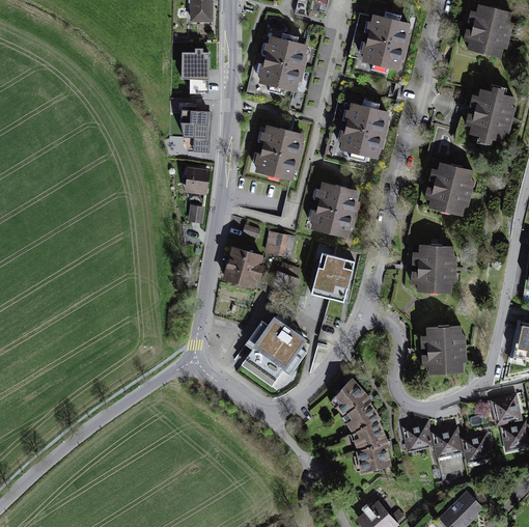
[(187,0),(188,21),(212,21),(212,0),(187,0)]
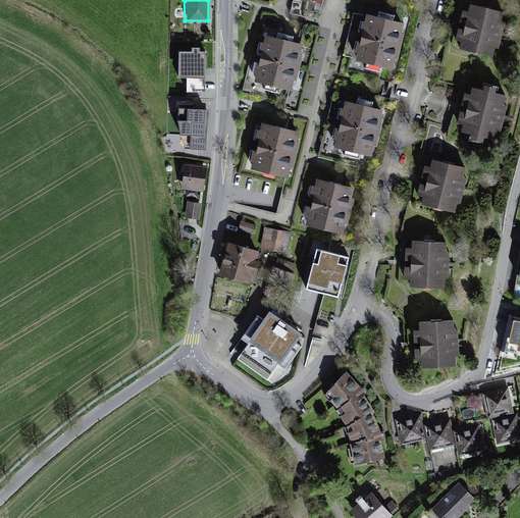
[(494,56),(504,11),(469,4),(460,49),(494,56)]
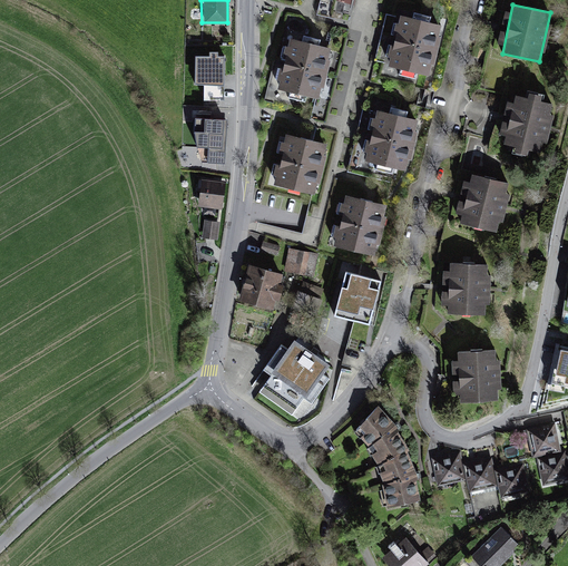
[(389,67),(430,76),(440,26),(400,17),(389,67)]
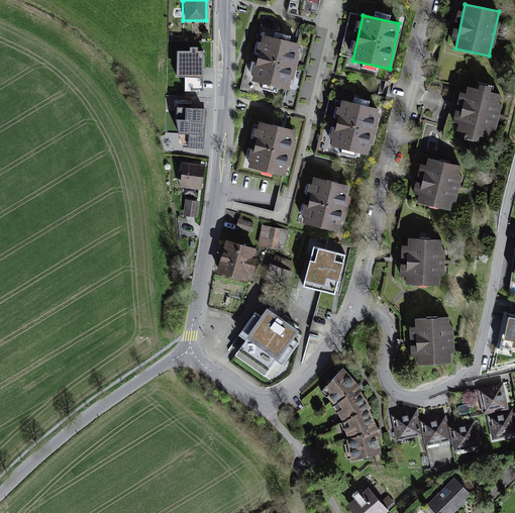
[(299,43),(261,35),(250,82),(289,90),(299,43)]
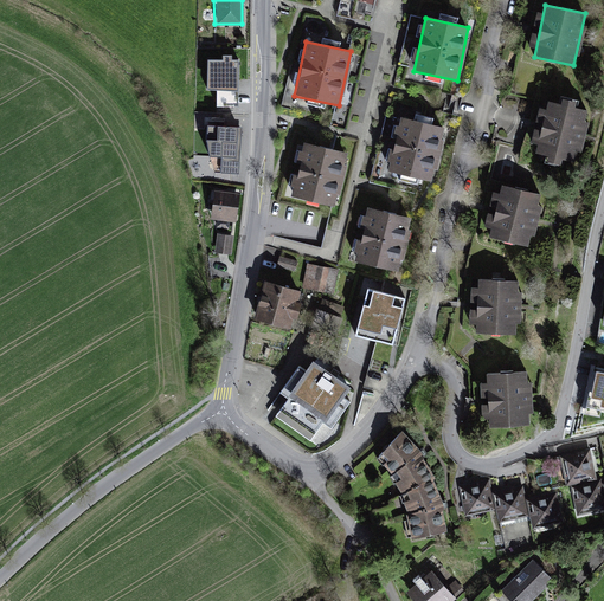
[(217,53),(216,91),(241,91),(242,55),(217,53)]
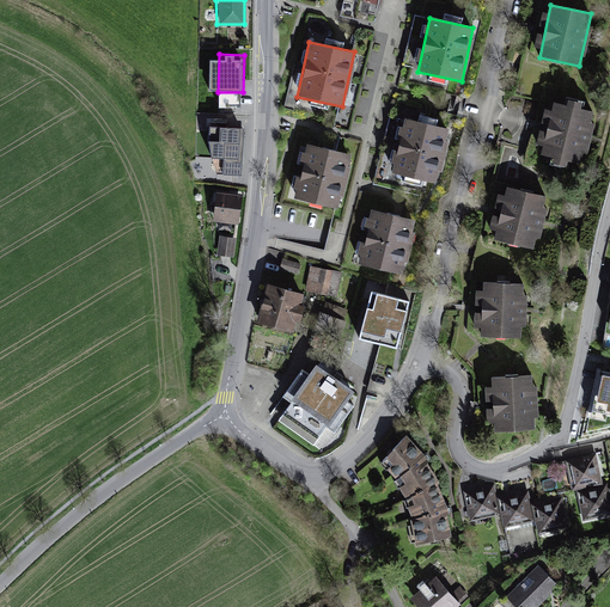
[(565,104),(551,102),(540,155),(551,158),(550,165),(568,170),(569,163),(580,164),(583,152),(587,153),(595,122),(590,121),(592,110),(583,108),(584,100),(566,96),(565,104)]
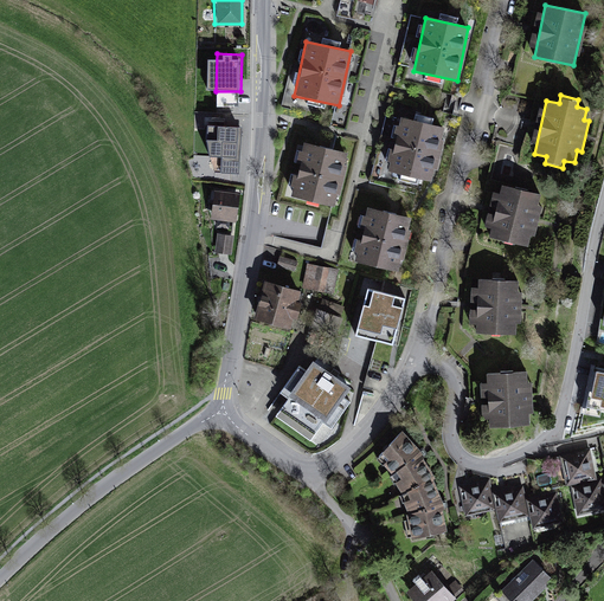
[(447,130),(399,118),(386,175),(432,186),(447,130)]
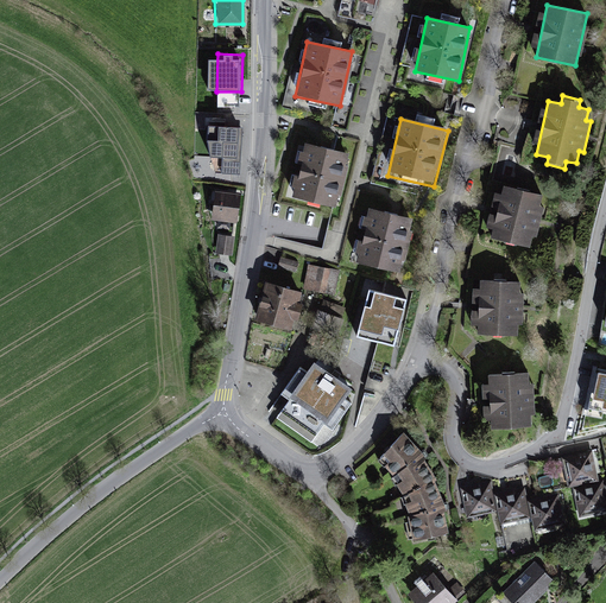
[(215,133),(215,120),(206,120),(206,133),(215,133)]
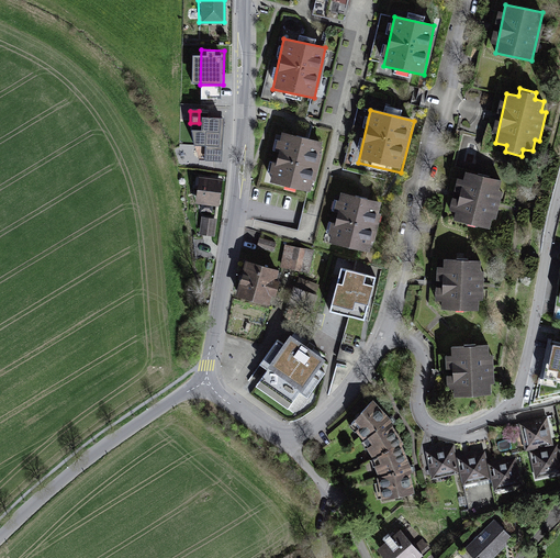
[(198,147),(222,148),(224,115),(200,113),(198,147)]
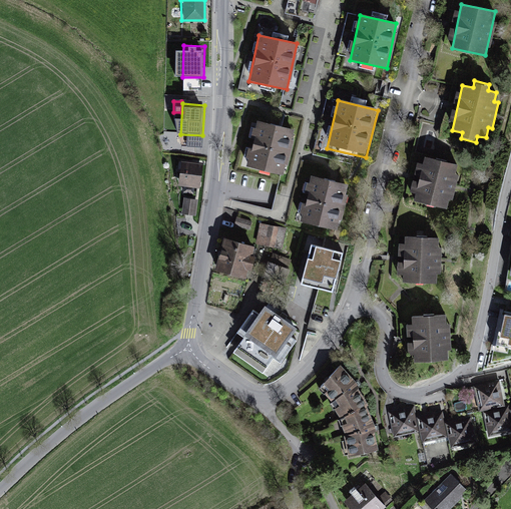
[(295,130),(254,121),(245,166),(285,175),(295,130)]
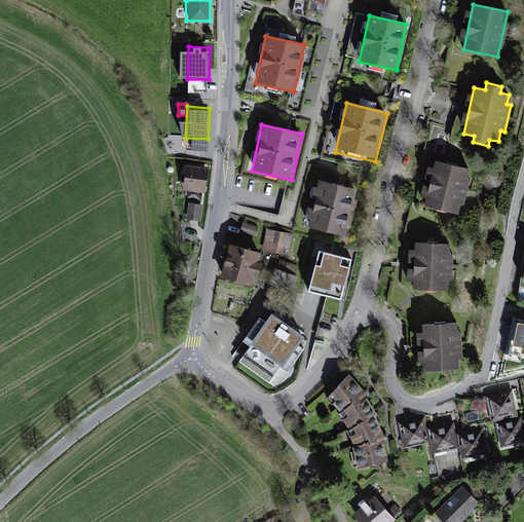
[(471,168),(434,159),(423,206),(460,213),(471,168)]
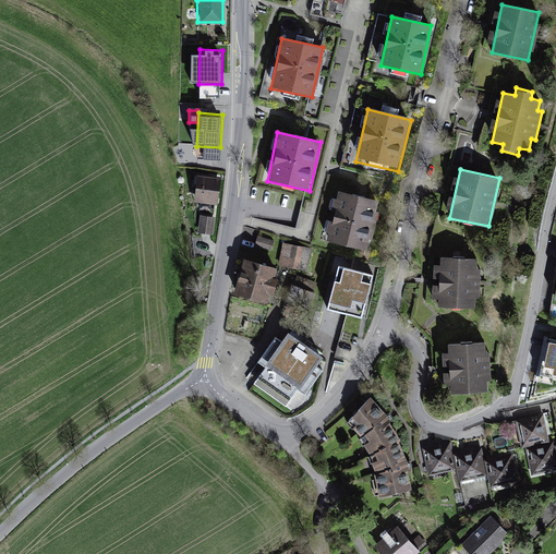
[(218,204),(222,177),(197,173),(193,201),(218,204)]
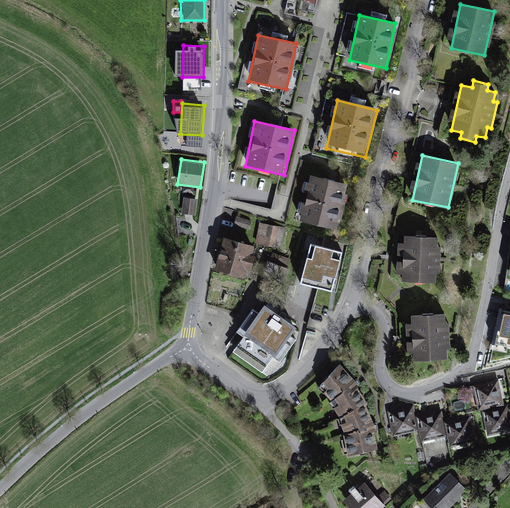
[(299,219),(336,228),(347,184),(311,175),(299,219)]
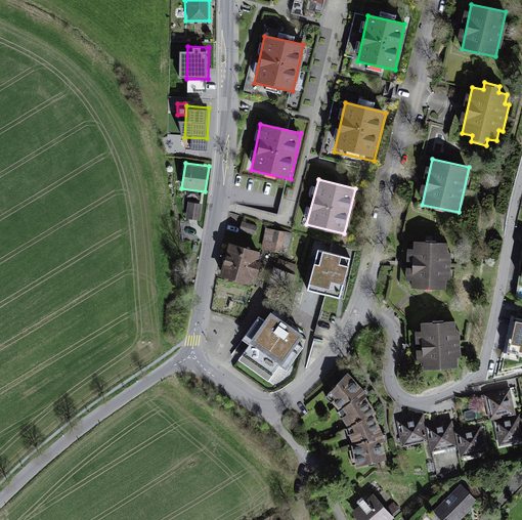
[(199,203),(186,201),(184,216),(197,218),(199,203)]
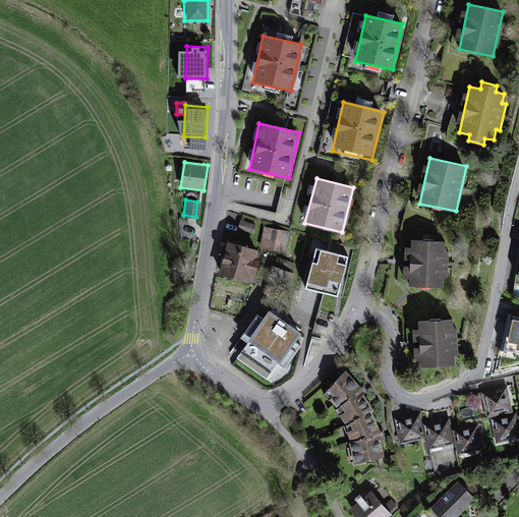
[(238,217),(237,227),(253,229),(254,218),(238,217)]
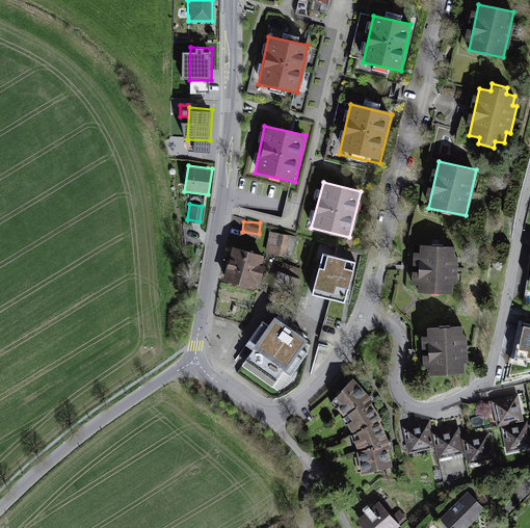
[(295,235),(269,229),(264,251),(291,256),(295,235)]
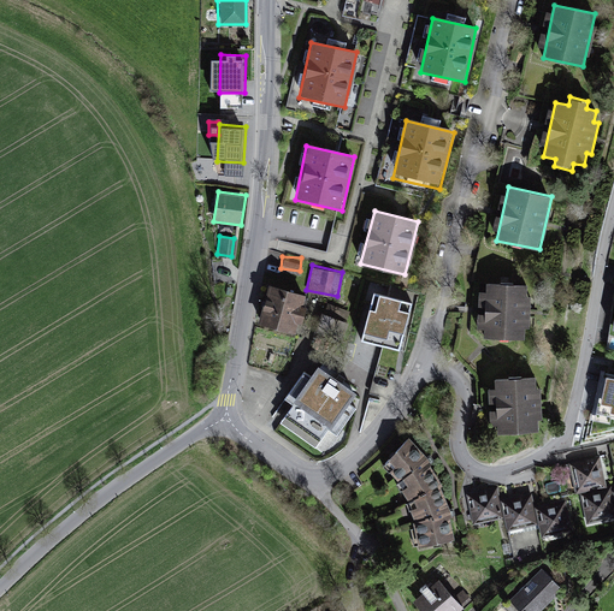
[(529,284),(485,283),(484,337),(527,338),(529,284)]
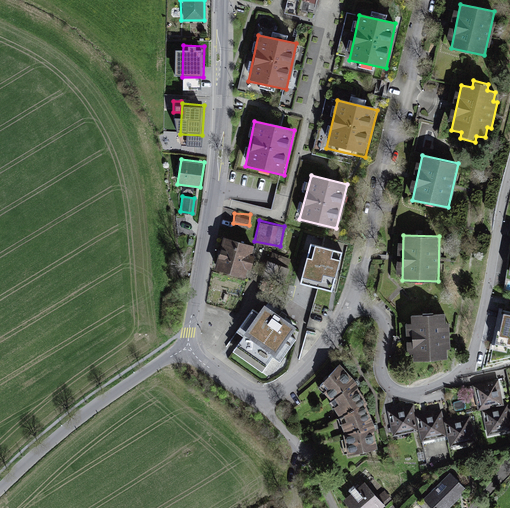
[(254,244),(223,238),(216,270),(247,277),(254,244)]
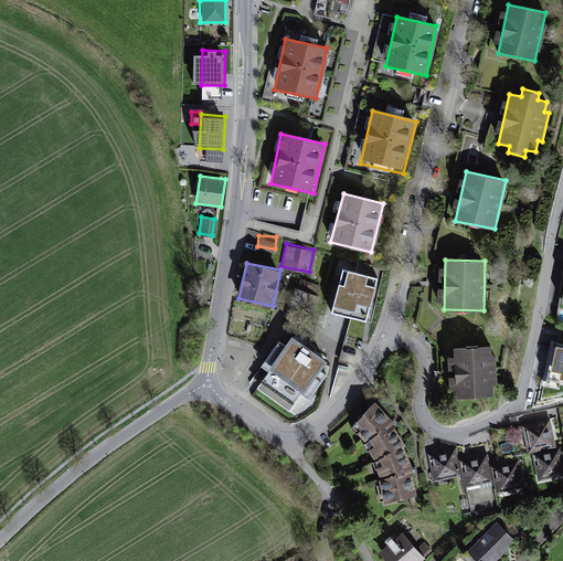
[(369,275),(342,268),(328,324),(354,330),(369,275)]
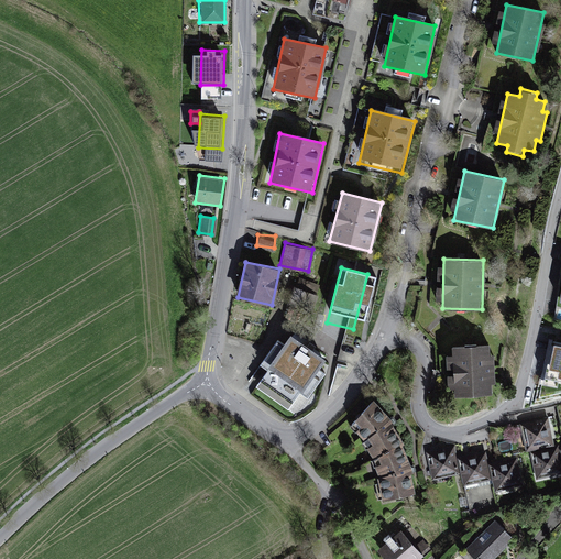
[(318,284),(294,276),(287,293),(311,302),(318,284)]
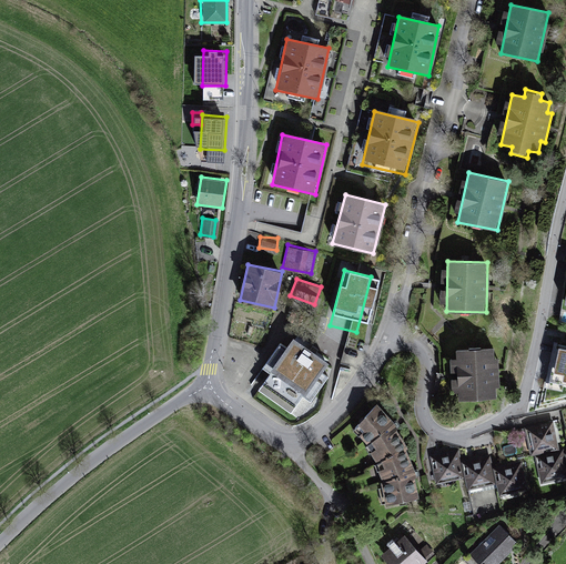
[(289,331),(253,380),(290,408),(326,358),(289,331)]
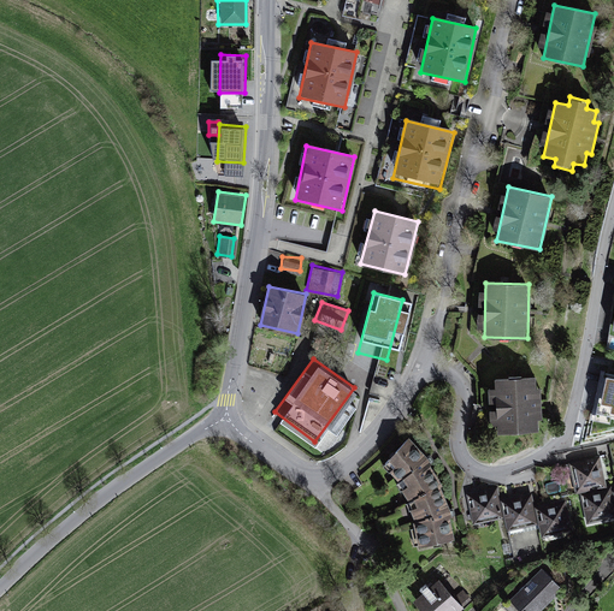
[(613,366),(603,365),(595,403),(613,407),(613,366)]
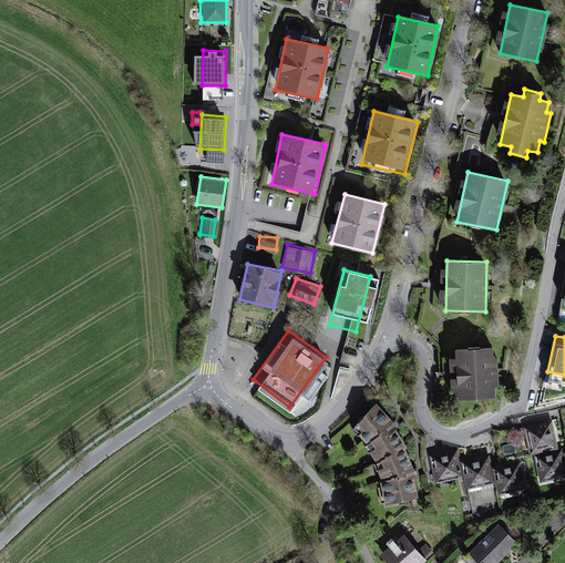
[(492,346),(454,348),(458,399),(494,397),(492,346)]
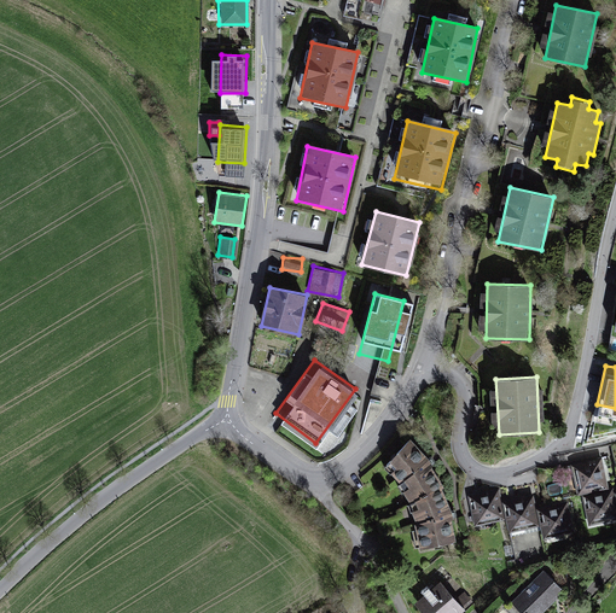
[(430,461),(408,438),(383,467),(400,484),(410,503),(417,526),(419,548),(455,542),(452,514),(443,485),(430,461)]
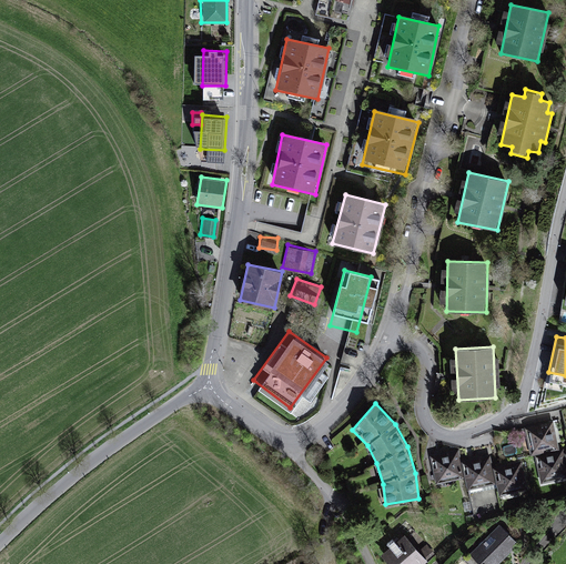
[(527,453),(555,447),(548,418),(521,424),(527,453)]
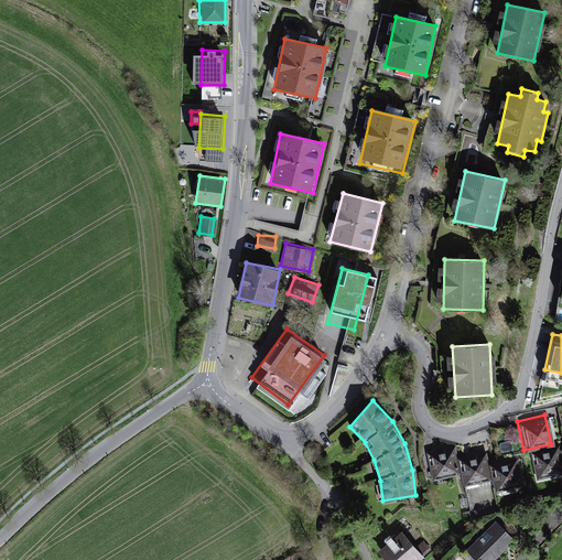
[(428,481),(460,475),(454,445),(423,451),(428,481)]
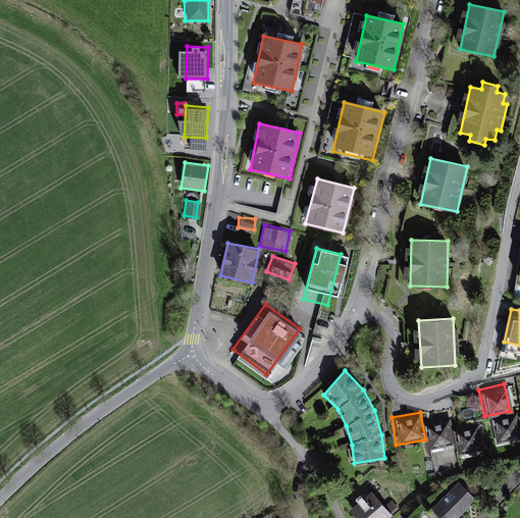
[(496,445),(519,438),(519,436),(516,412),(490,418),(496,445)]
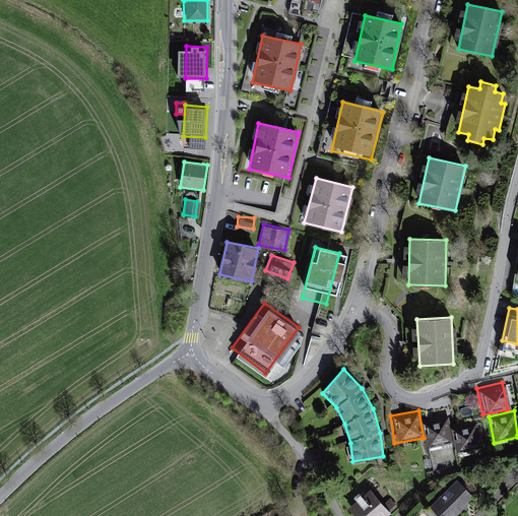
[(426,448),(452,443),(447,415),(421,420),(426,448)]
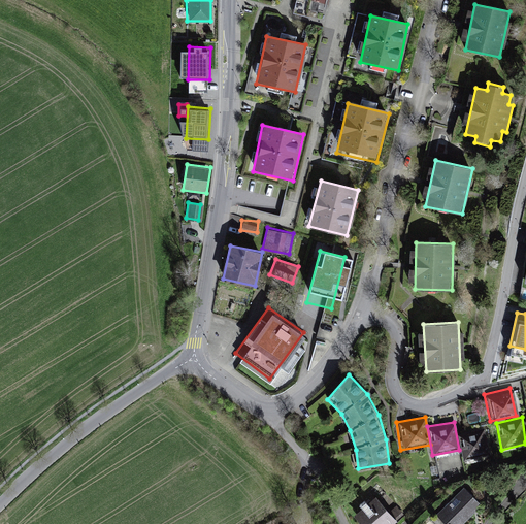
[(485,429),(456,435),(462,462),(490,457),(485,429)]
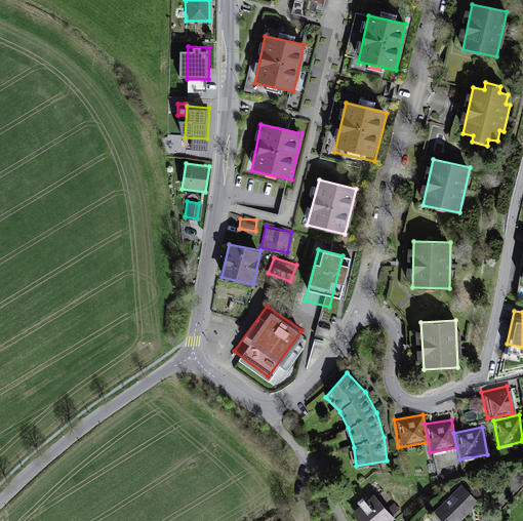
[(443,520),(458,520),(478,504),(460,484),(433,510),(443,520)]
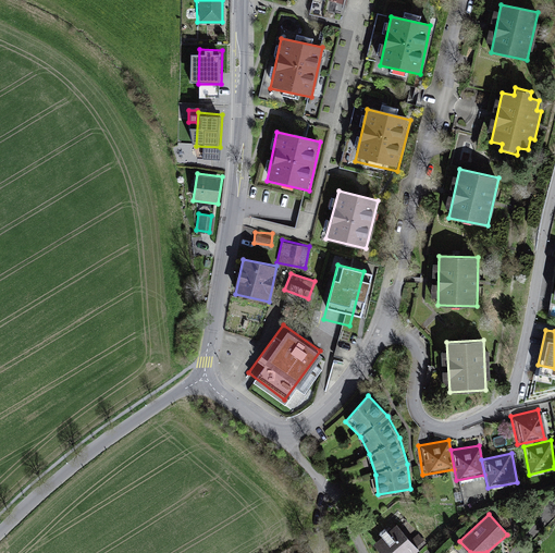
[(396,525),(372,545),(378,552),(414,552),(418,550),(396,525)]
